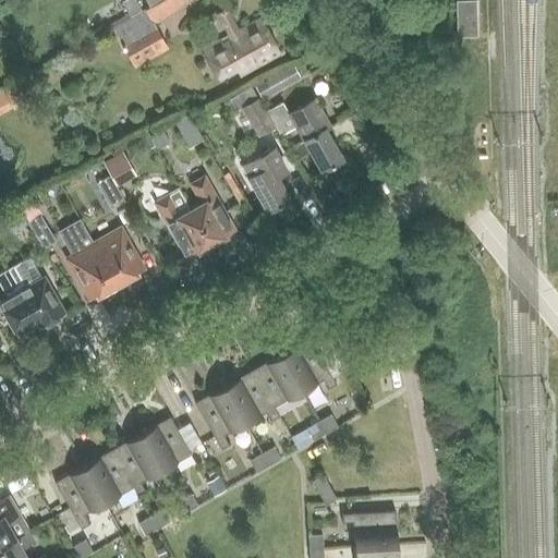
[(134,0),(124,0),(122,1),(130,16),(141,11),(134,0)]
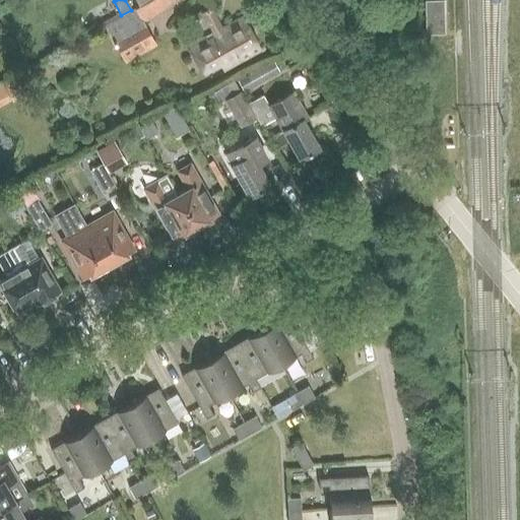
[(443,33),(442,0),(424,0),(425,33),(443,33)]
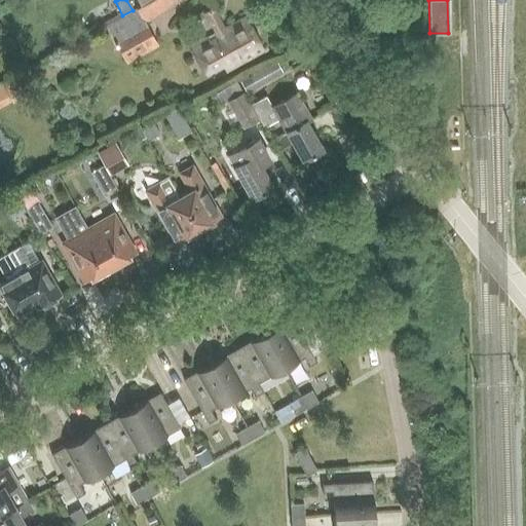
[(191,45),(207,73),(222,64),(226,70),(263,48),(246,16),(224,28),(214,7),(204,11),(216,32),(191,45)]
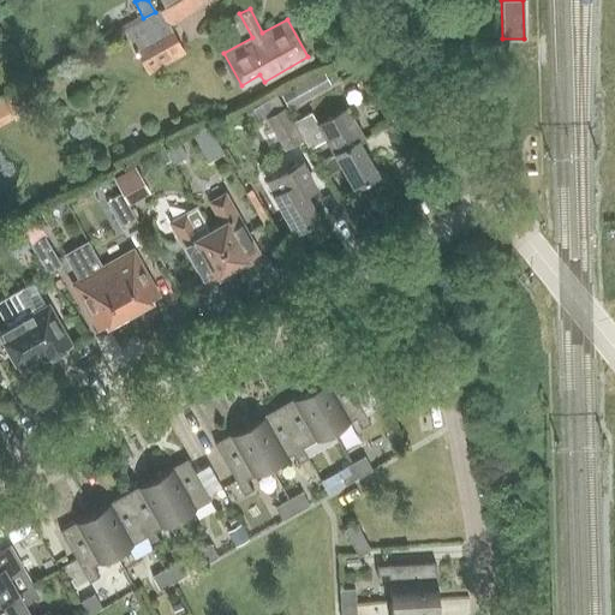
[(186,54),(169,25),(161,10),(125,31),(149,75),(186,54)]
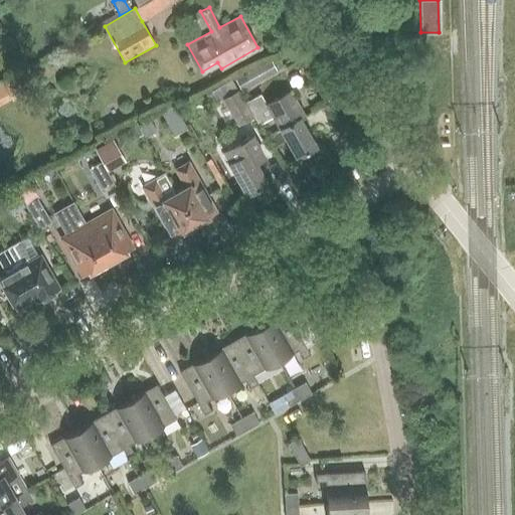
[(271,58),(235,77),(243,92),(279,72),(271,58)]
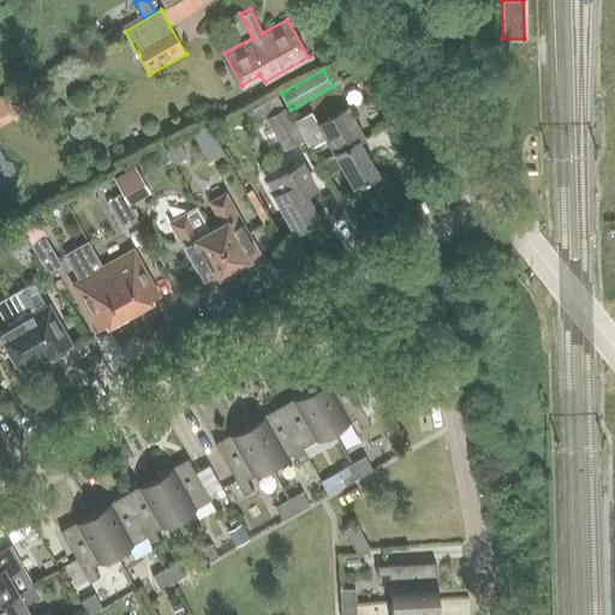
[(33,83),(0,101),(0,127),(15,119),(16,121),(46,105),(33,83)]
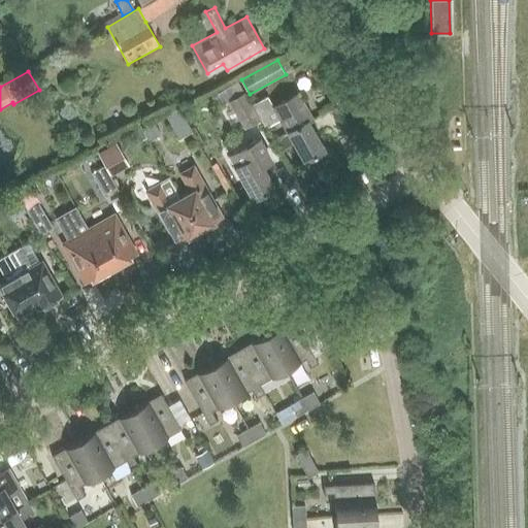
[(238,81),(215,93),(222,106),(231,102),(244,130),(261,121),(246,94),(244,95),(238,81)]
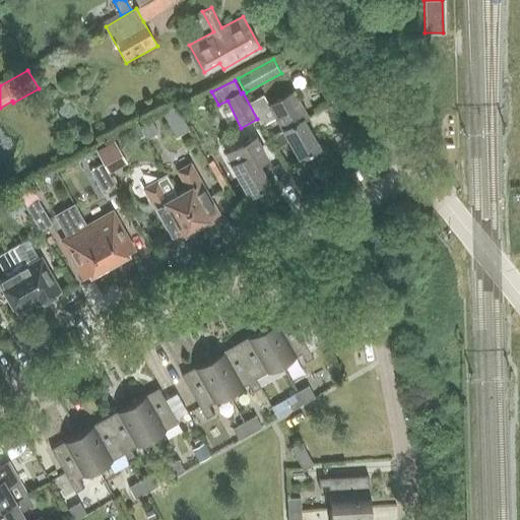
[(318,146),(303,118),(308,116),(294,89),(268,104),(282,129),(267,137),(272,145),(288,137),(299,156),(318,146)]
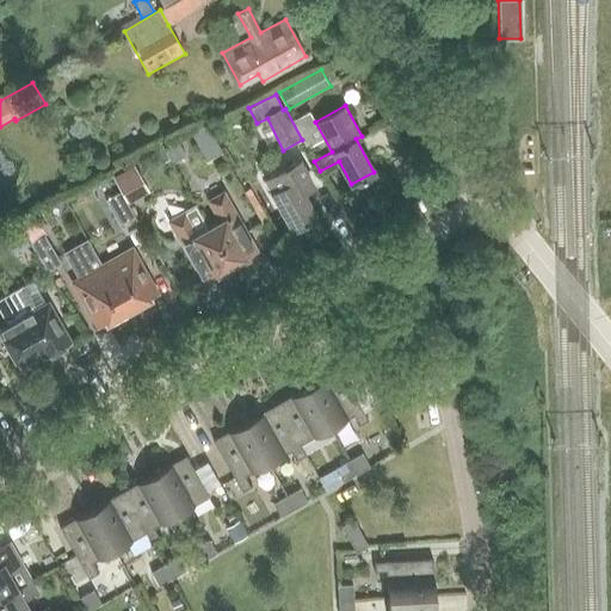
[(323,140),(309,112),(294,121),(308,148),(323,140)]
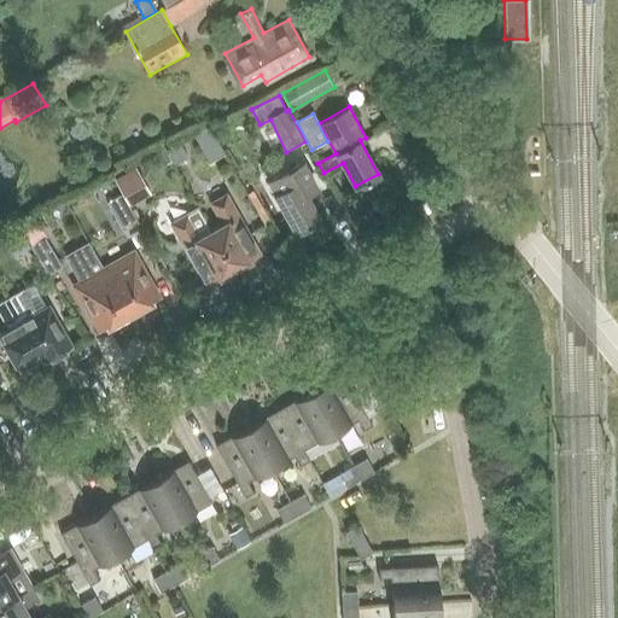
[(227,155),(211,129),(196,139),(211,164),(227,155)]
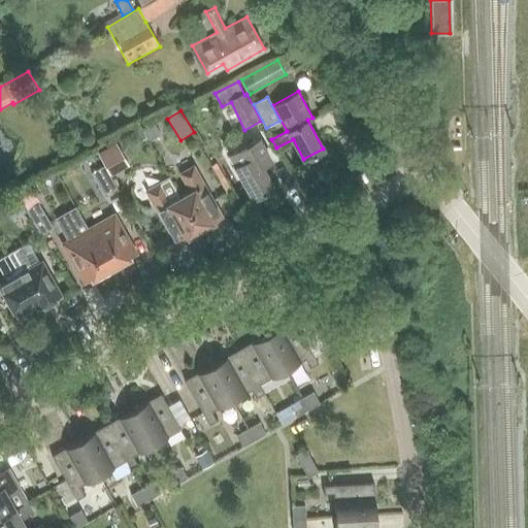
[(256,137),(227,154),(234,165),(233,166),(251,198),(271,187),(259,165),(268,160),(256,137)]
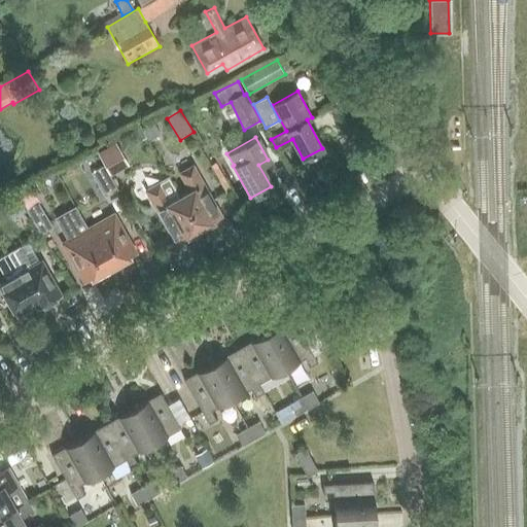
[(130,166),(116,144),(100,154),(113,176),(130,166)]
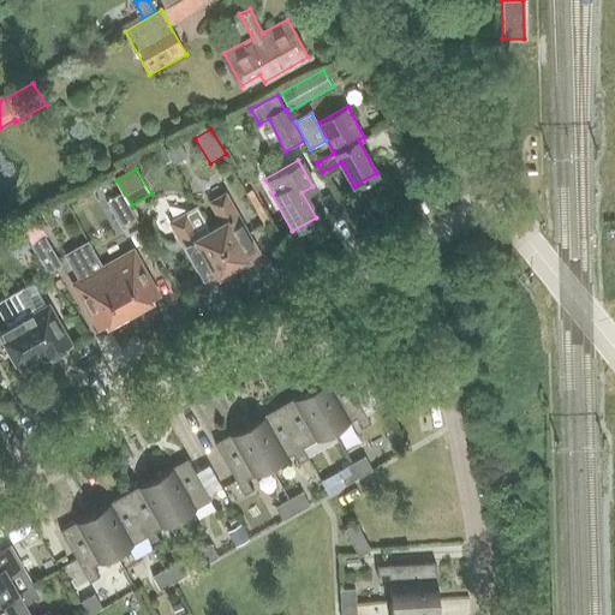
[(135,219),(119,191),(105,199),(120,227),(135,219)]
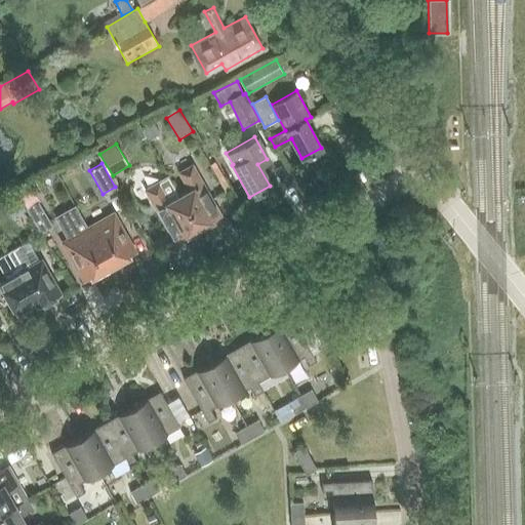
[(189,189),(178,194),(197,228),(217,215),(190,164),(178,170),(189,189)]
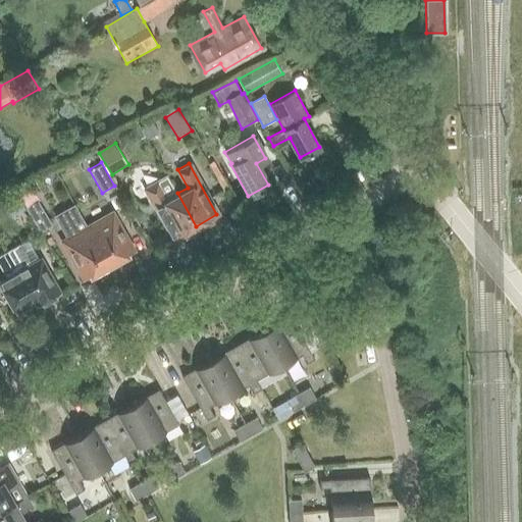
[(172,239),(196,226),(177,193),(167,175),(145,188),(172,239)]
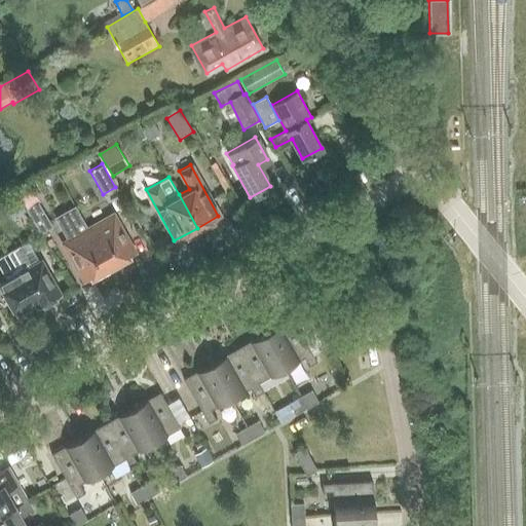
[(31,188),(19,194),(28,211),(42,235),(53,228),(31,188)]
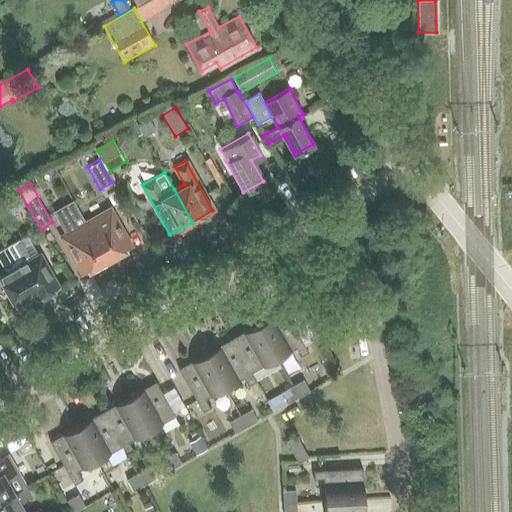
[(0,194),(10,212),(25,204),(16,186),(0,194)]
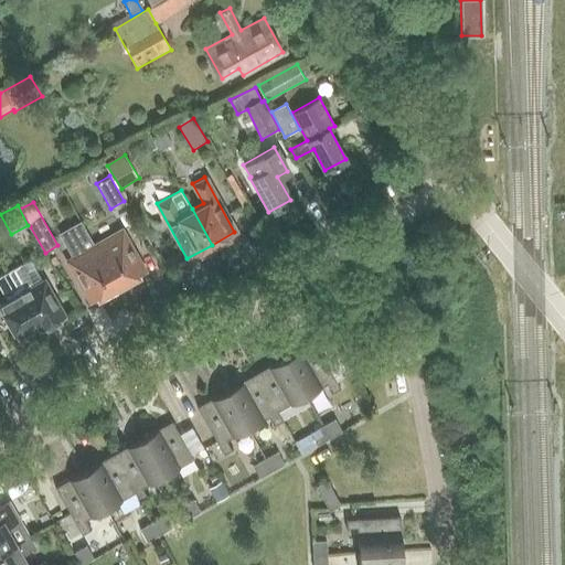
[(81,223),(60,235),(72,258),(66,262),(91,301),(117,286),(94,245),(94,246),(81,223)]
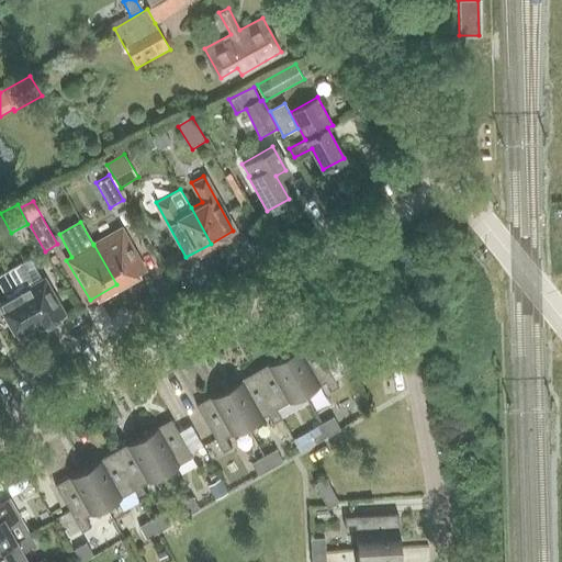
[(120,228),(93,244),(116,284),(143,269),(120,228)]
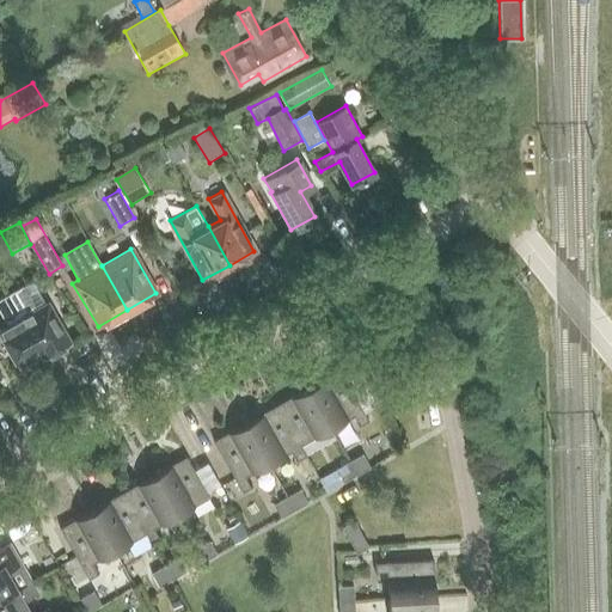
[(32,303),(23,285),(8,292),(43,352),(41,353),(44,356),(69,342),(47,303),(36,308),(32,303)]
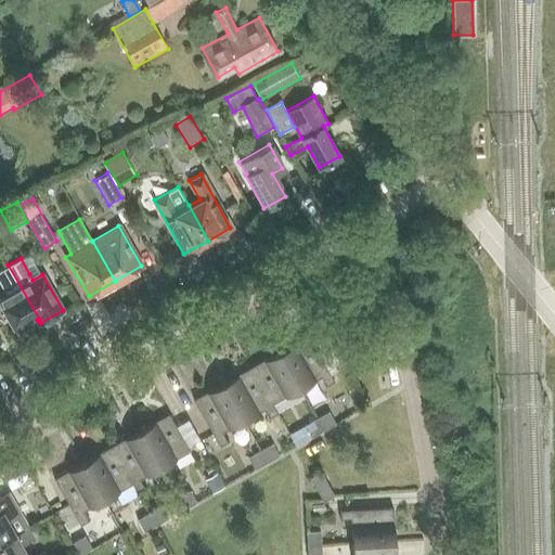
[(0,268),(0,283),(7,295),(0,298),(0,315),(2,320),(8,317),(16,331),(37,320),(39,319),(8,265),(0,268)]
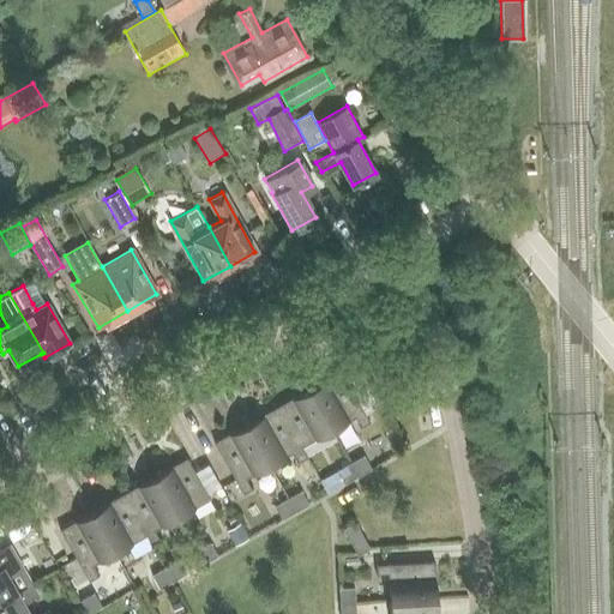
[(339,367),(309,385),(332,427),(353,415),(359,425),(368,419),(339,367)]
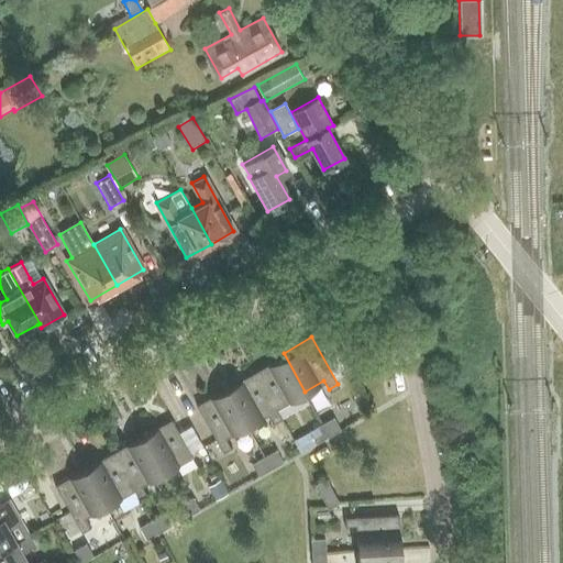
[(276,408),(305,392),(284,353),(254,370),(276,408)]
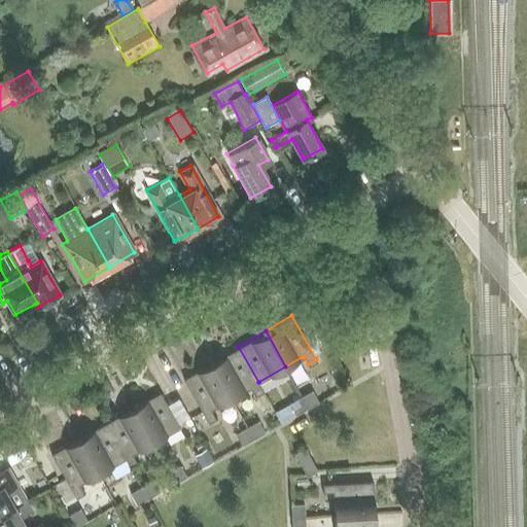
[(262,390),(258,382),(238,346),(212,361),(232,396),(249,387),(254,395),(262,390)]
